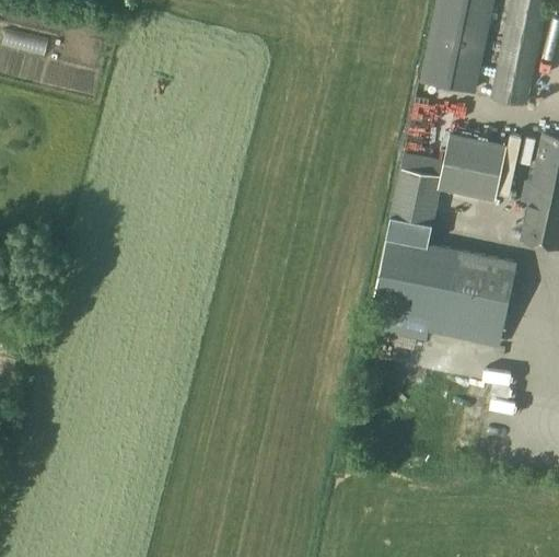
[(491,0),(441,0),(424,83),(473,93),(491,0)]
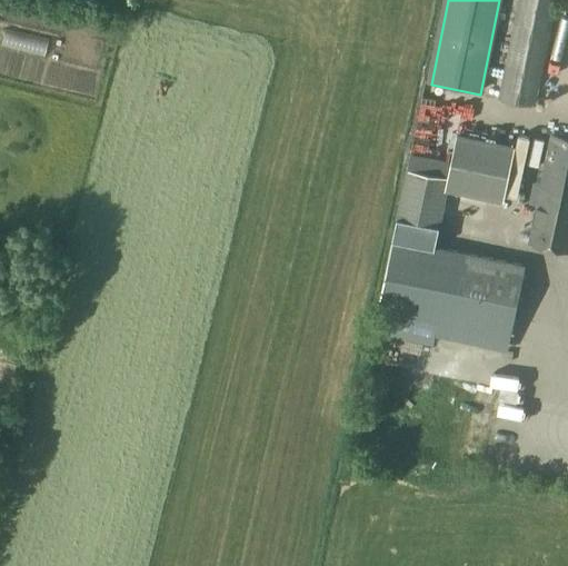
[(556,18),(559,0),(518,0),(498,102),(536,110),(556,18)]
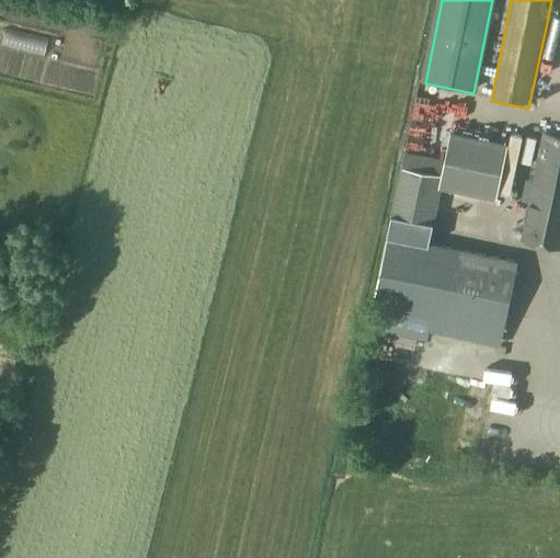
[(520,243),(559,251),(559,137),(541,133),(520,243)]
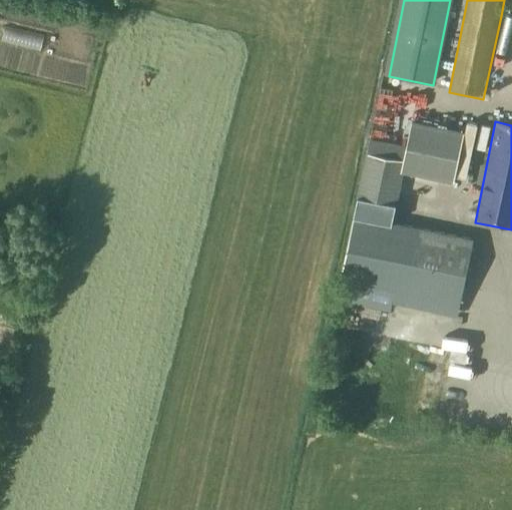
[(464,134),(411,123),(402,161),(369,153),(338,282),(398,295),(394,306),(434,313),(437,303),(462,307),(474,239),(392,224),(404,173),(454,185),(464,134)]
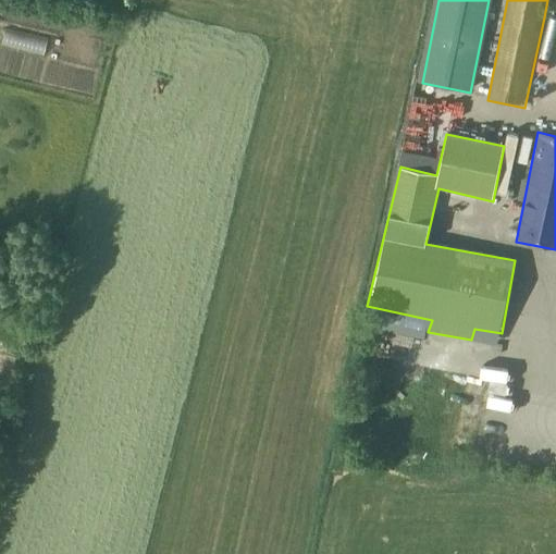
[(472,403),(472,418),(505,417),(505,403),(472,403)]
